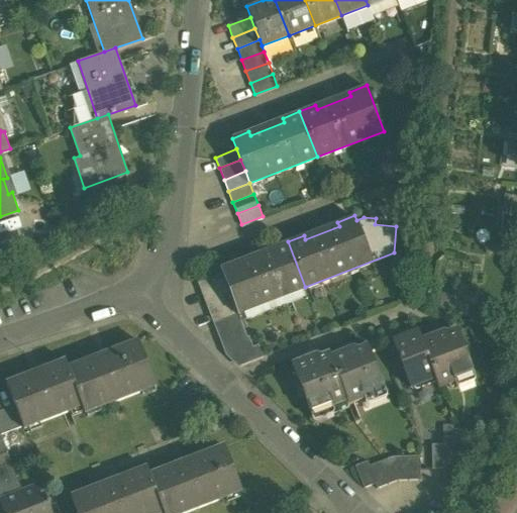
[(288,241),(271,248),(273,252),(239,266),(237,262),(220,268),(220,269),(237,313),(305,287),(288,241)]
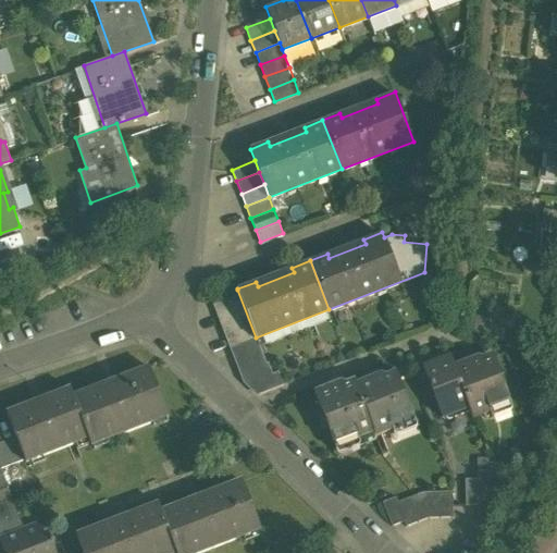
[(237,289),(213,298),(232,346),(256,338),(237,290),(237,289)]
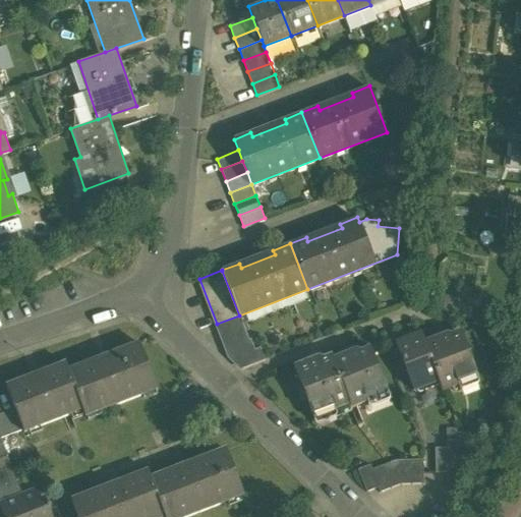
[(239,316),(217,324),(225,346),(248,337),(239,316)]
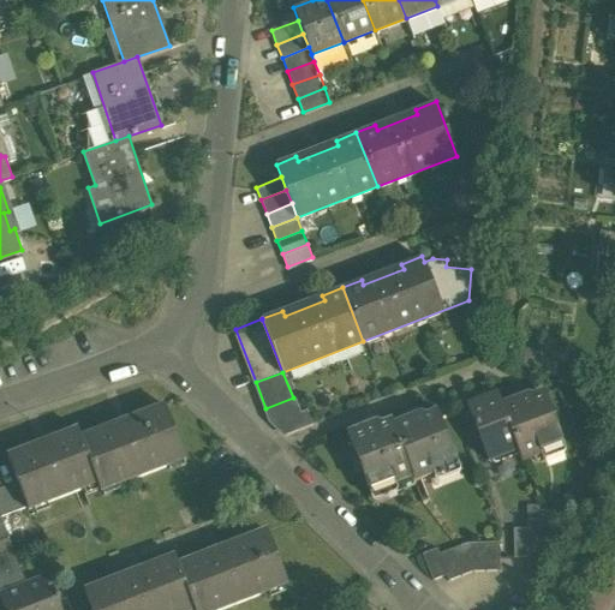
[(501,405),(517,447),(521,458),(563,442),(543,390),(529,396),(527,394),(501,405)]
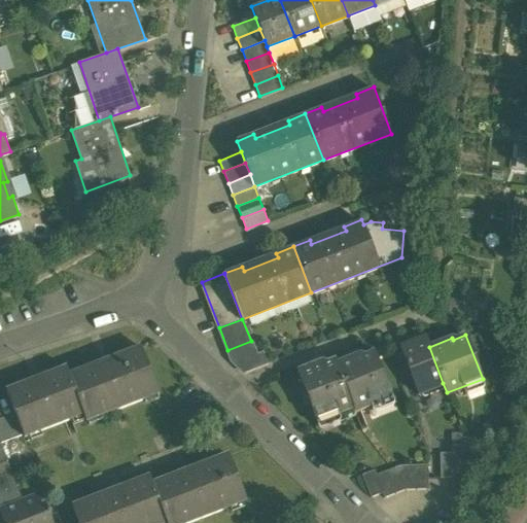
[(443,383),(429,347),(425,337),(399,347),(417,392),(443,383)]
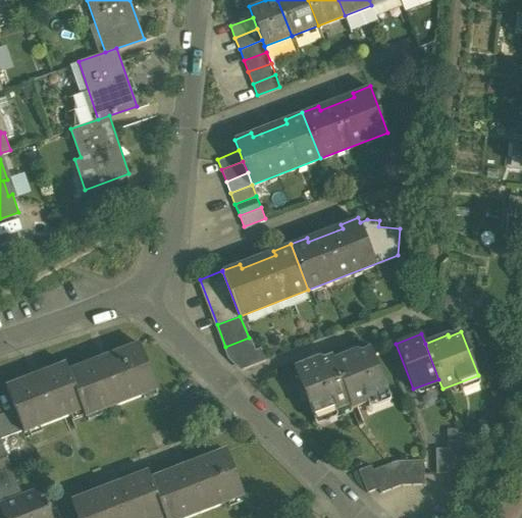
[(249,338),(225,347),(226,349),(228,348),(232,359),(238,357),(237,355),(255,348),(250,338),(249,338)]
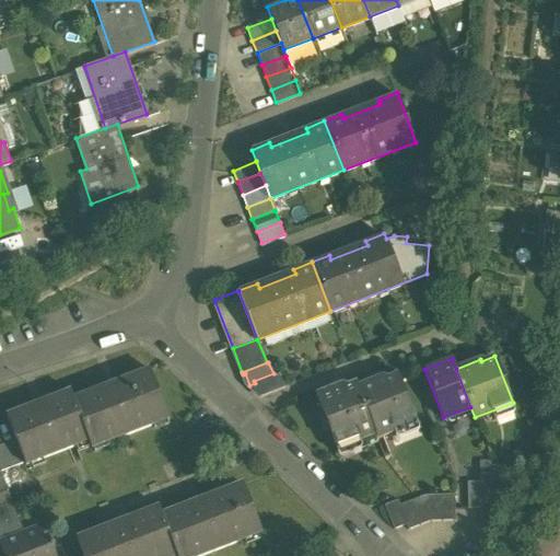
[(150,368),(74,396),(90,437),(93,446),(168,416),(150,368)]
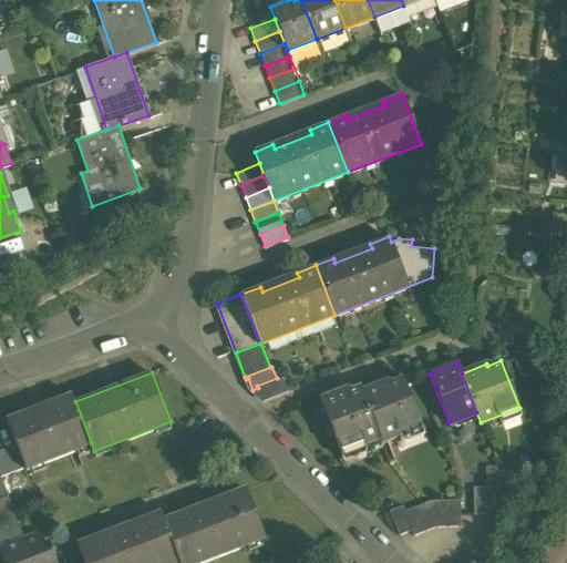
[(277,378),(257,386),(258,388),(263,400),(288,390),(282,376),(277,378)]
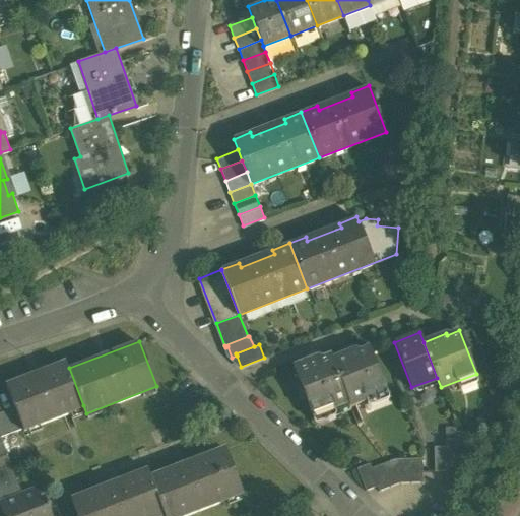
[(358,351),(355,348),(332,358),(349,401),(350,405),(387,390),(370,346),(358,351)]
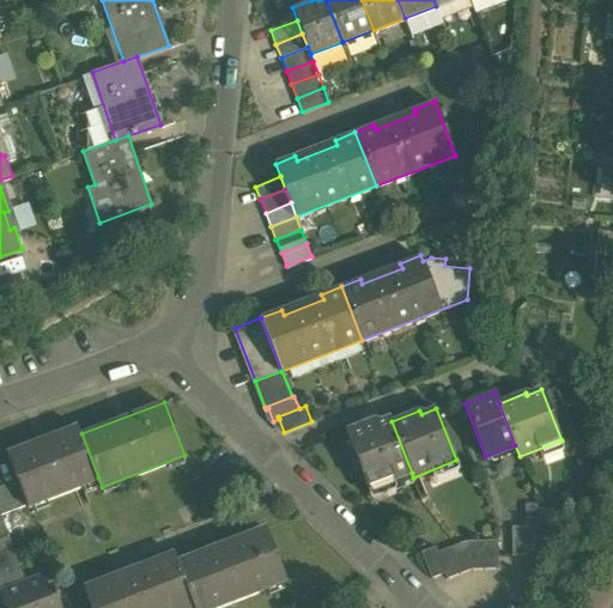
[(392,421),(389,417),(376,423),(375,419),(345,430),(354,453),(349,454),(354,469),(360,467),(369,490),(412,473),(392,421)]
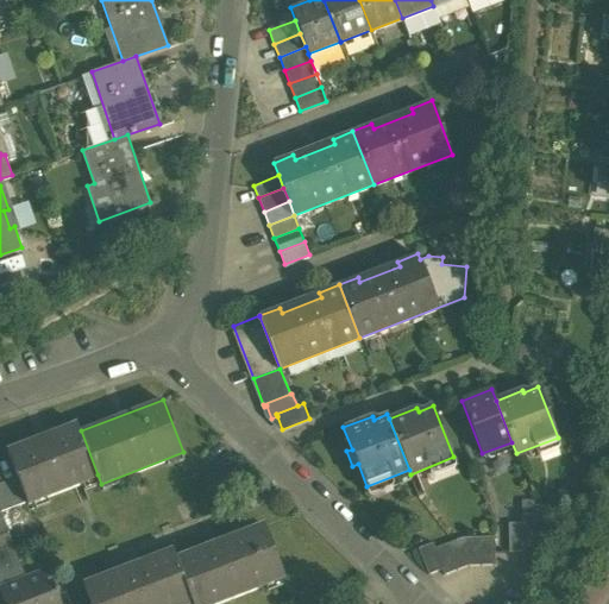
[(77,422),(7,450),(17,476),(26,501),(27,503),(98,474),(81,431),(77,422)]
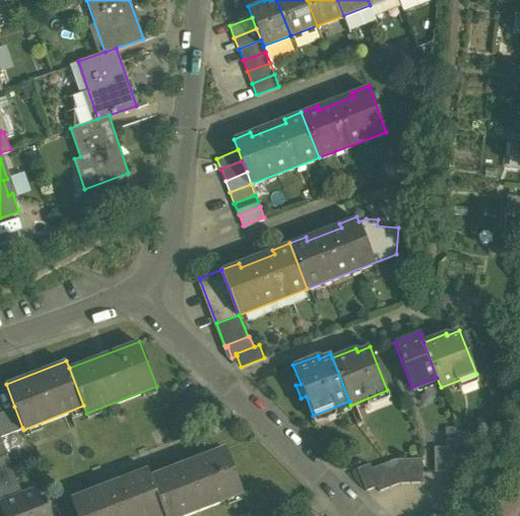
[(14,406),(0,411),(0,431),(1,436),(22,428),(14,406)]
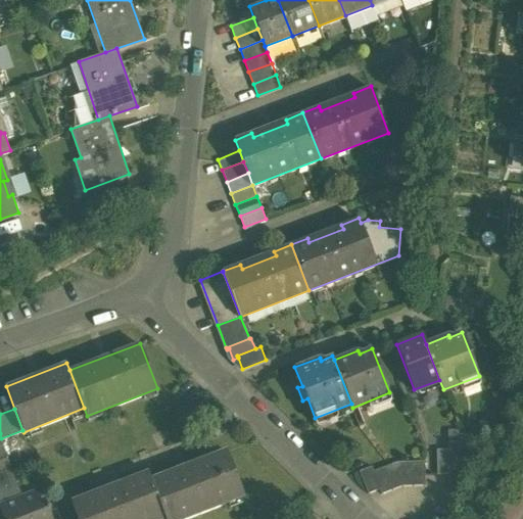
[(461,438),(461,457),(474,456),(473,431),(460,432),(461,438)]
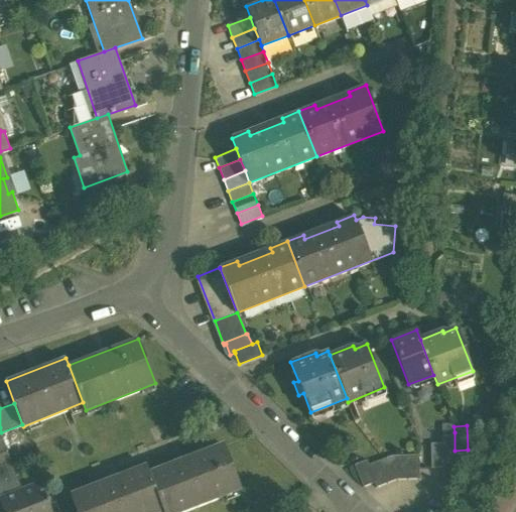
[(455,451),(455,432),(441,433),(442,441),(442,458),(455,457),(455,451)]
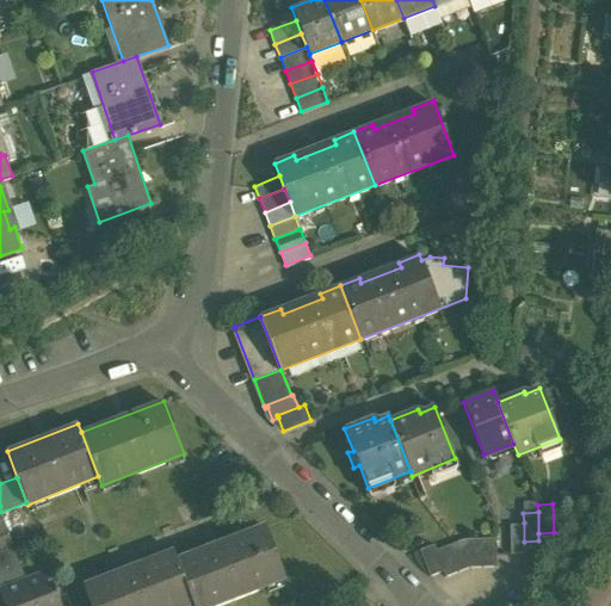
[(524,542),(524,523),(510,523),(510,551),(524,551),(524,542)]
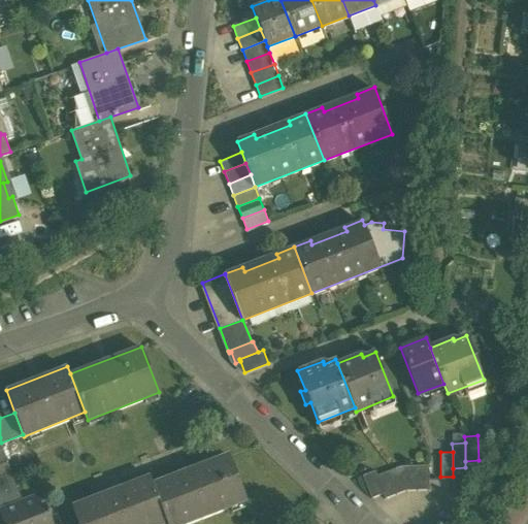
[(228,453),(153,483),(168,521),(168,523),(183,523),(246,499),(228,453)]
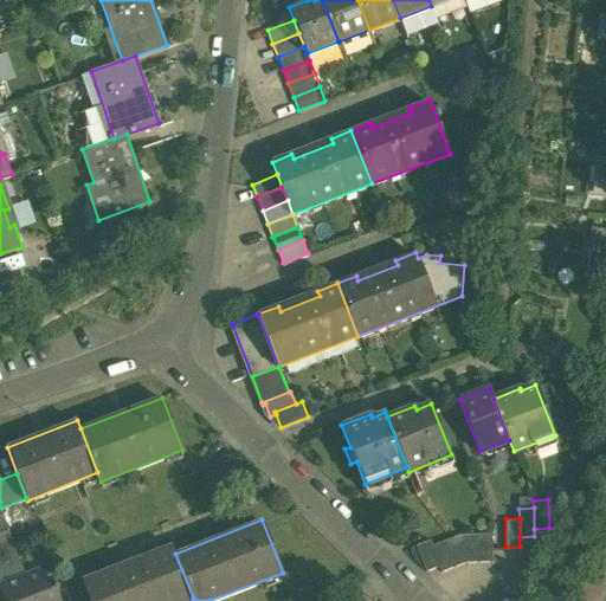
[(491,531),(477,532),(478,561),(492,560),(491,531)]
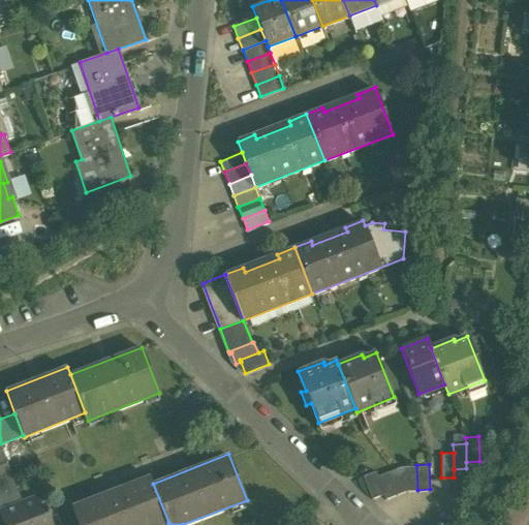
[(406,490),(401,465),(387,470),(397,494),(406,490)]
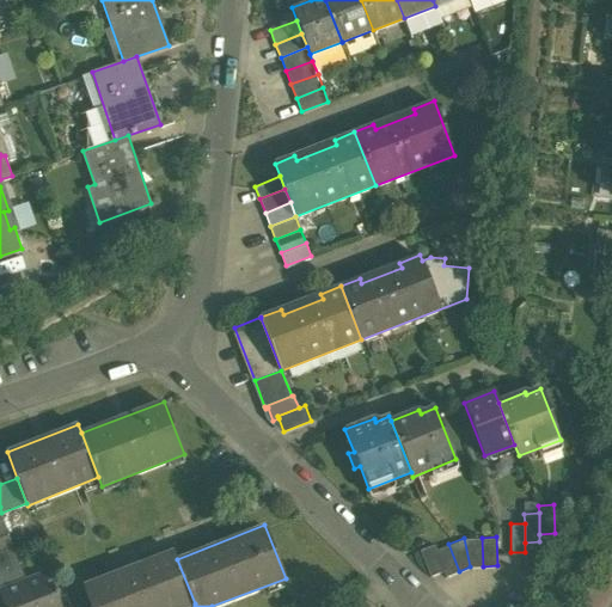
[(482,538),(464,538),(470,566),(483,566),(482,538)]
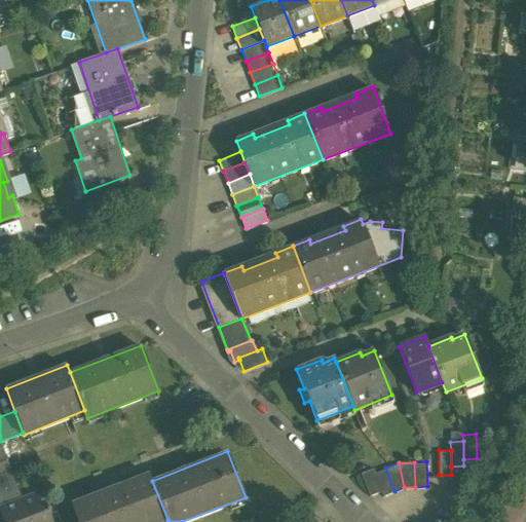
[(381,489),(375,472),(373,467),(361,472),(369,494),(381,489)]
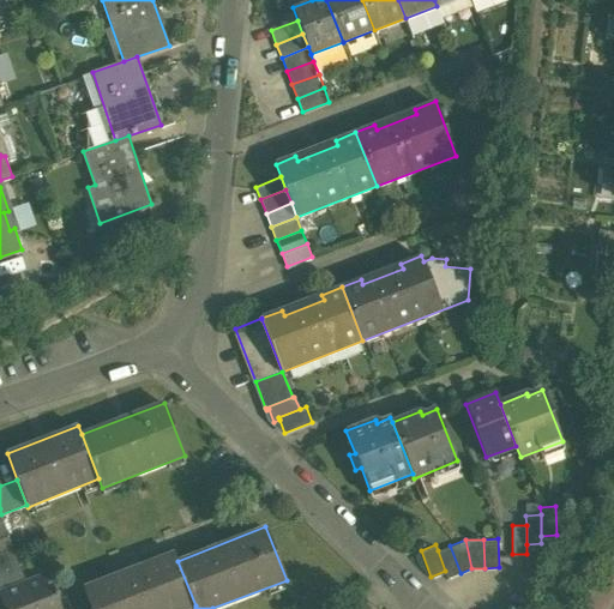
[(461,573),(450,546),(438,550),(445,571),(447,578),(461,573)]
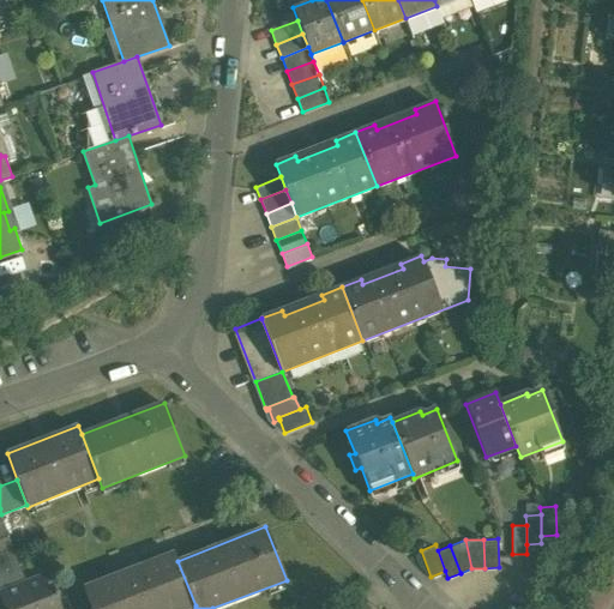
[(174,552),(84,588),(92,608),(186,608),(196,606),(178,561),(174,552)]
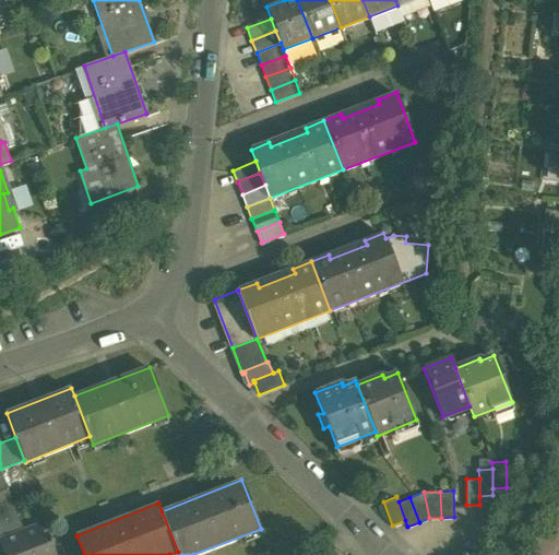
[(1,546),(4,554),(56,554),(48,533),(43,535),(38,523),(20,531),(21,535),(0,543),(1,546)]
